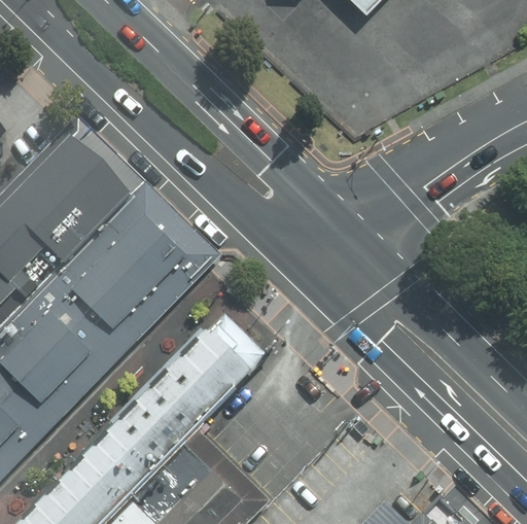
[(341,0),(364,24),(388,0),(341,0)]
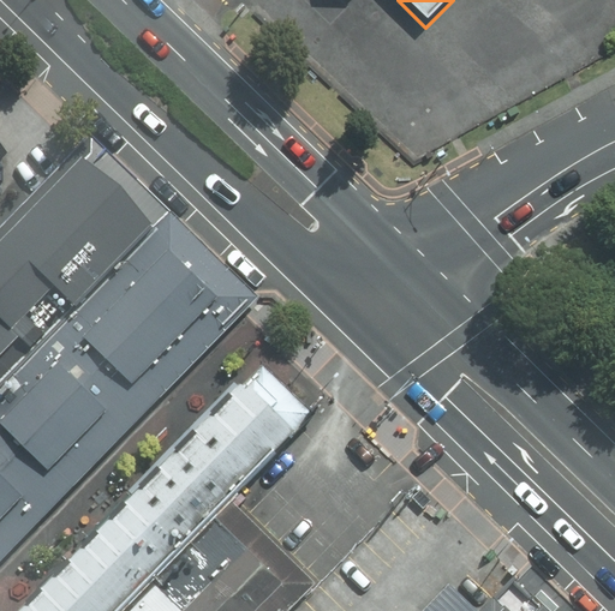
[(83,151),(0,237),(0,378),(154,222),(83,151)]
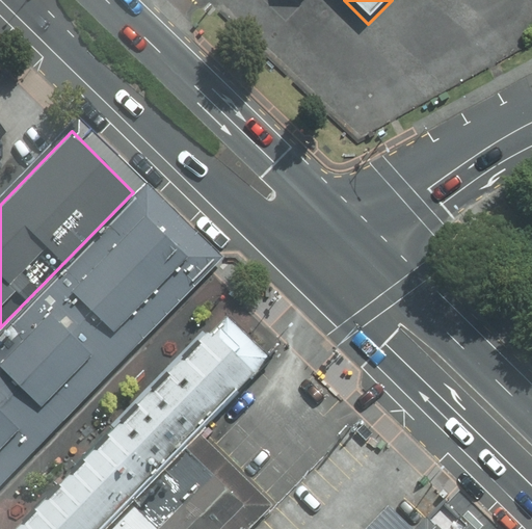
[(0,479),(203,263),(140,203),(0,338),(0,479)]
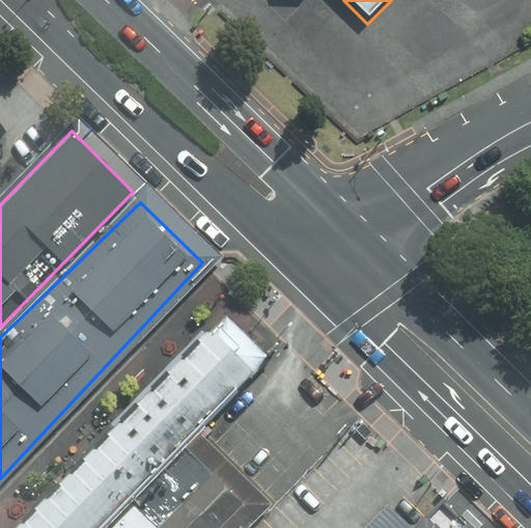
[(105,527),(270,357),(227,316),(16,526),(18,527),(105,527)]
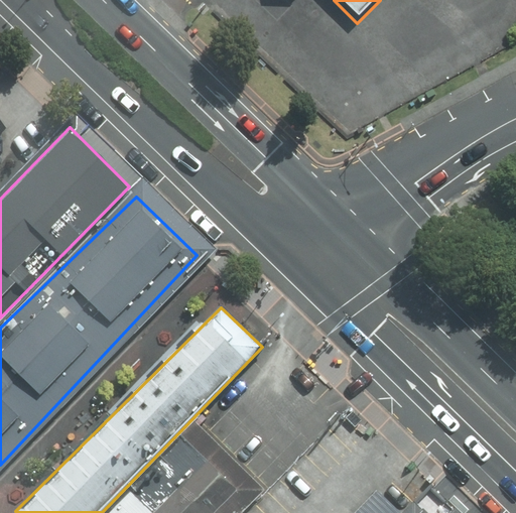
[(192,422),(103,512),(237,512),(261,489),(192,422)]
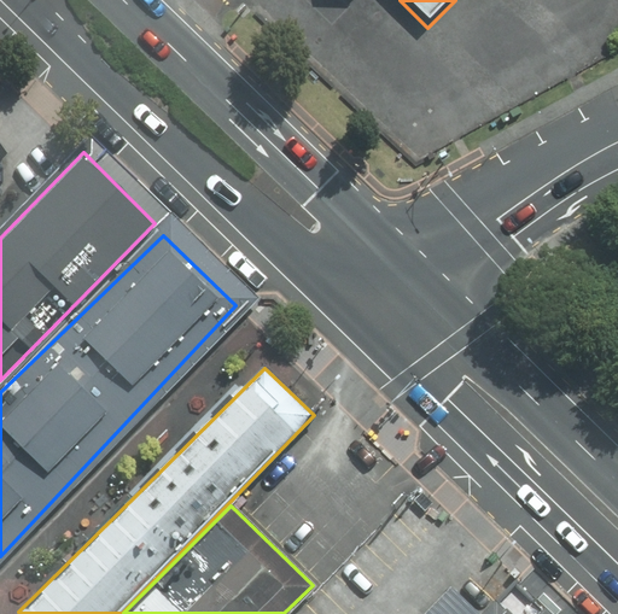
[(553,613),(520,582),(488,613),(553,613)]
